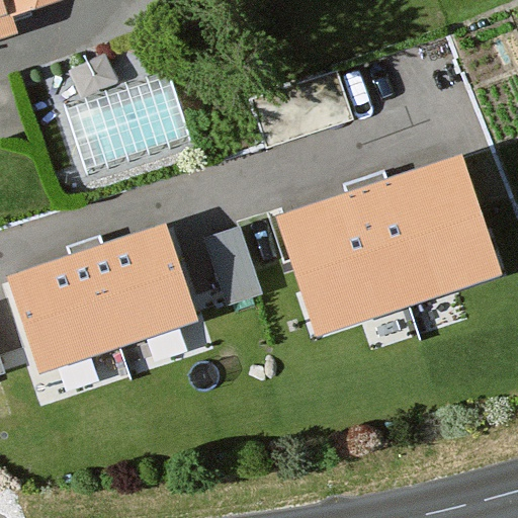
[(126,0),(0,0),(0,61),(40,49),(34,29),(126,0)]
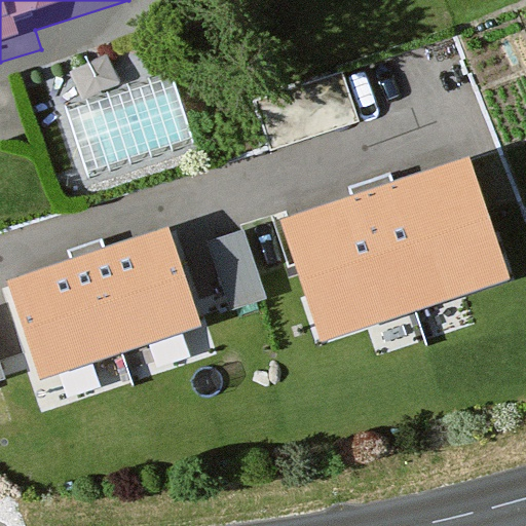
[(199,150),(178,83),(67,120),(88,187),(199,150)]
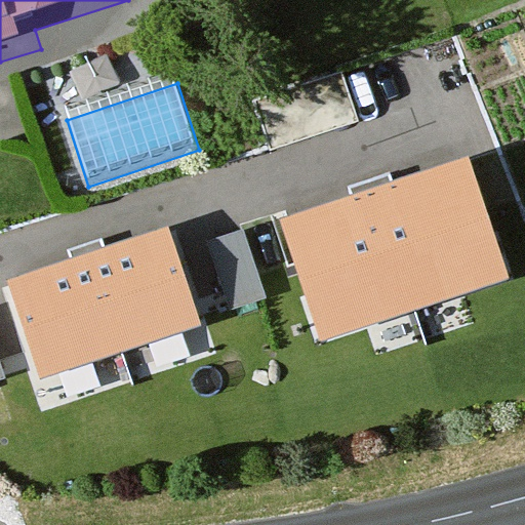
[(468,158),(279,220),(320,341),(509,279),(468,158)]
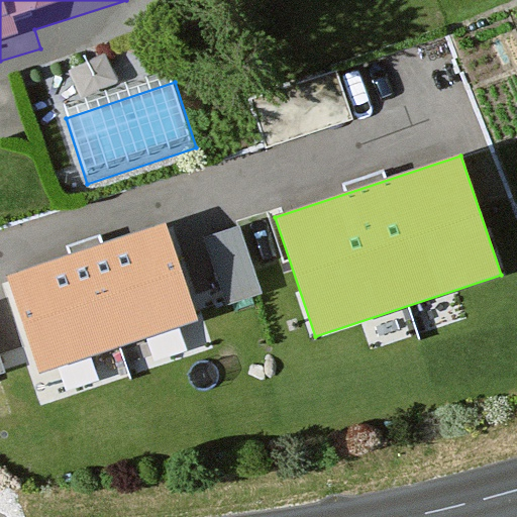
[(246,229),(213,237),(228,303),(262,295),(246,229)]
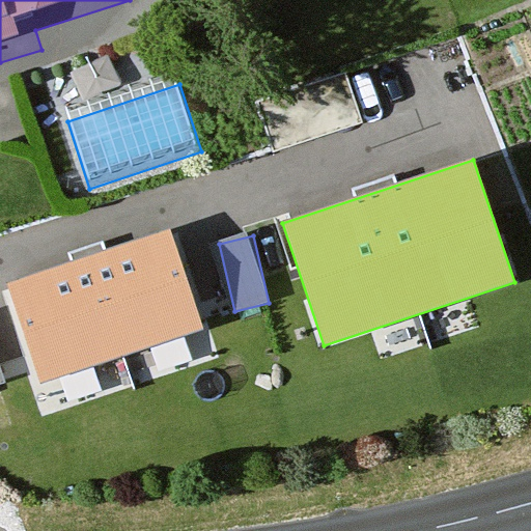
[(198,337),(167,247),(14,300),(44,389),(198,337)]
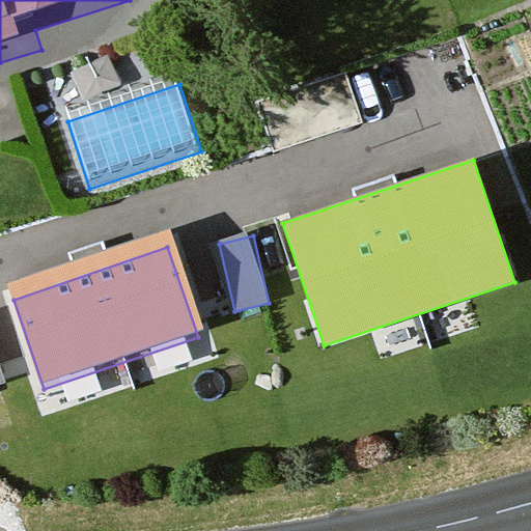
All buildings are outlined.
